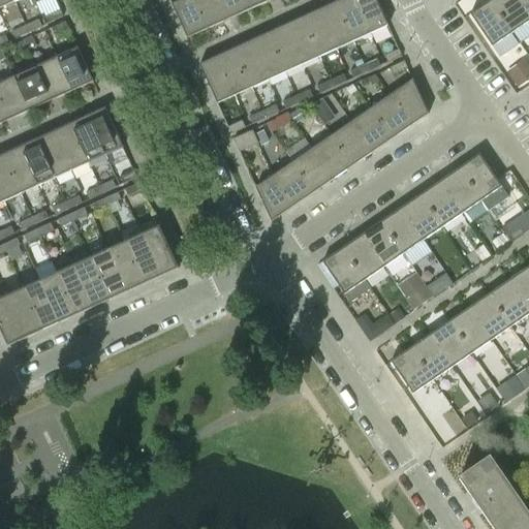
[(12,0),(0,0),(0,8),(14,2),(12,0)]
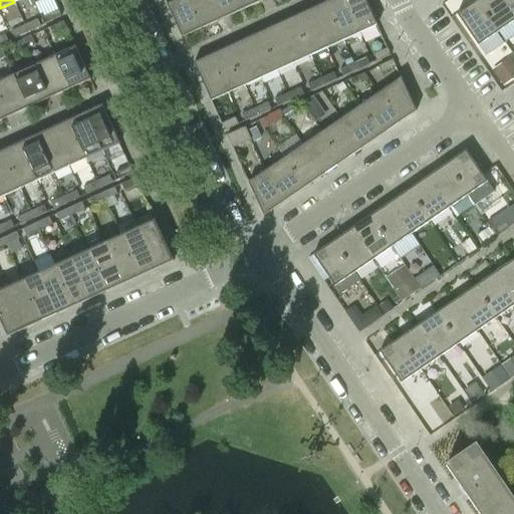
[(174,0),(166,4),(181,37),(202,28),(189,0),(174,0)]
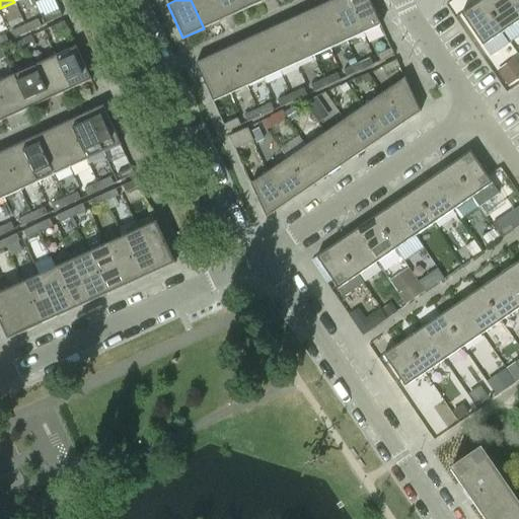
[(215,0),(191,0),(204,28),(224,18),(215,0)]
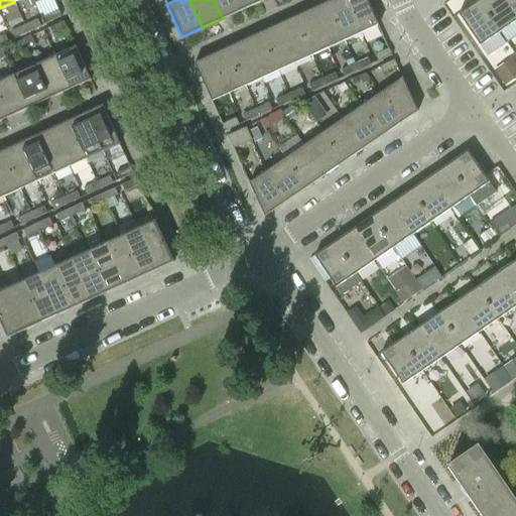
[(238,0),(214,0),(223,18),(243,9),(238,0)]
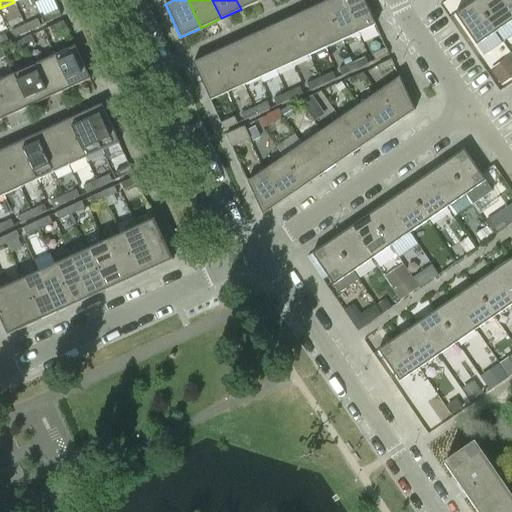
[(236,0),(241,9),(261,0),(236,0)]
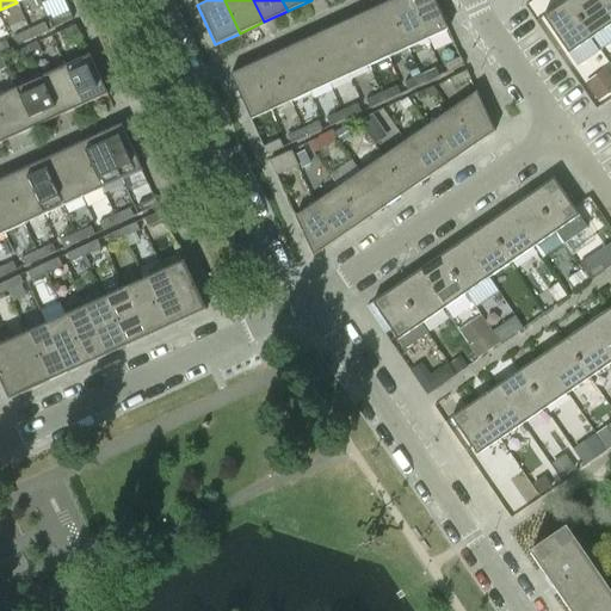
[(409,0),(392,0),(387,2),(408,48),(427,39),(409,0)]
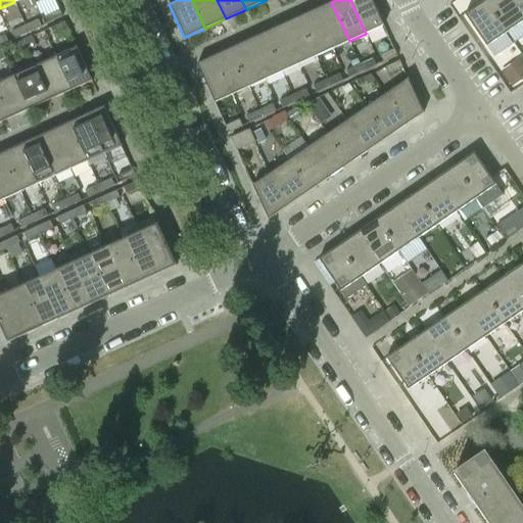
[(383,26),(371,0),(350,0),(366,34),(383,26)]
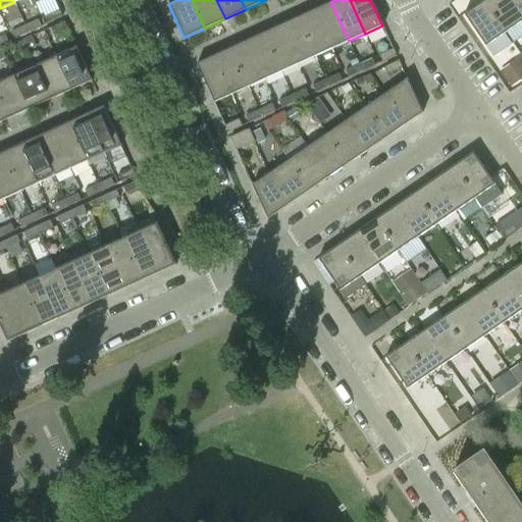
[(521,19),(508,0),(484,0),(481,2),(504,34),(521,20),(521,19)]
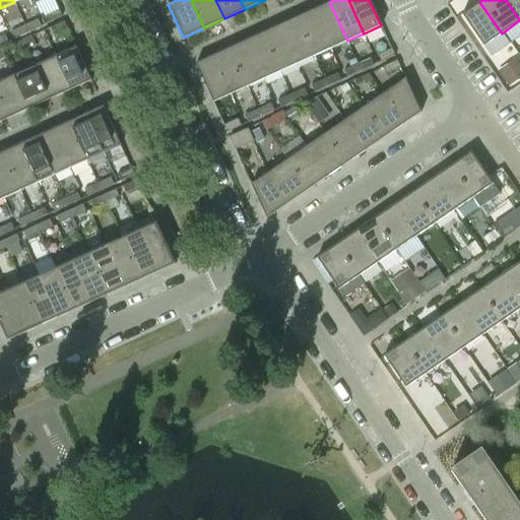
[(519,0),(506,0),(519,19),(519,0)]
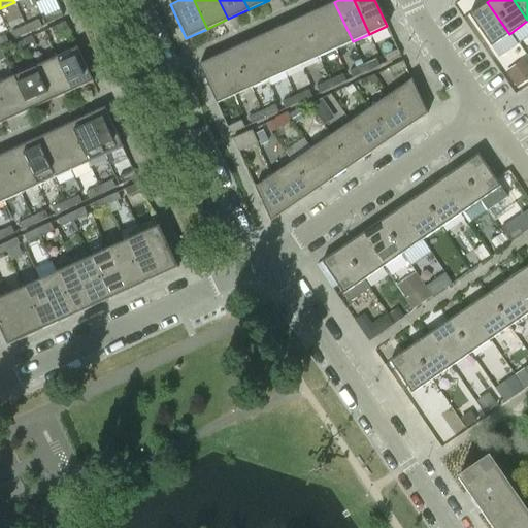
[(334,2),(318,10),(335,50),(353,41),(334,2)]
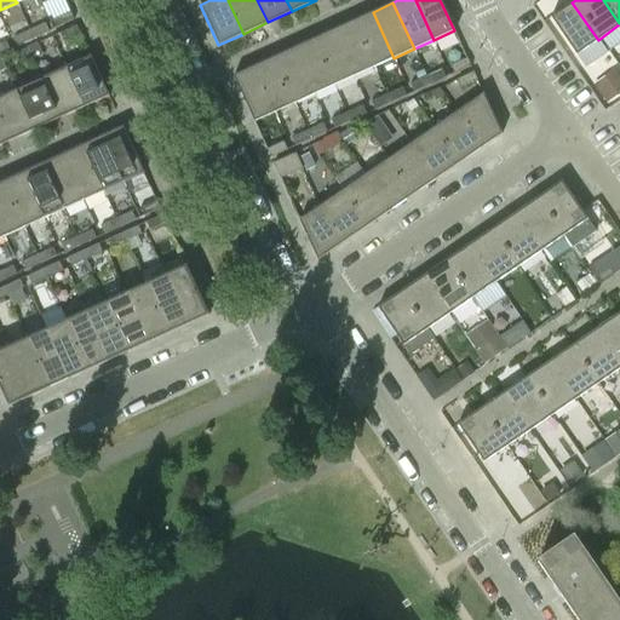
[(550,17),(575,56),(598,40),(572,3),(550,17)]
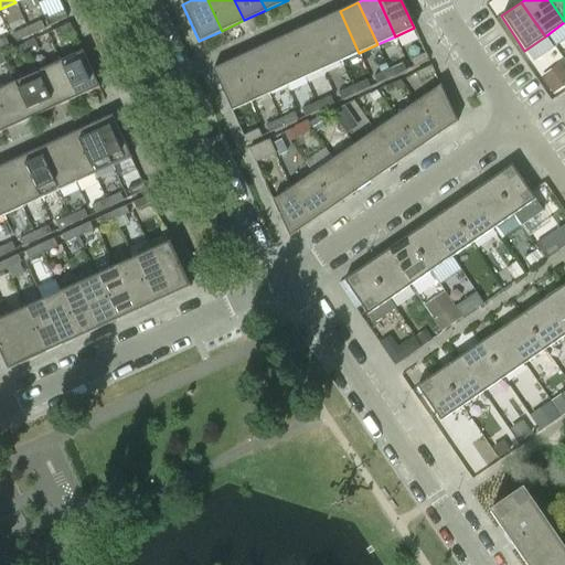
[(48,18),(52,25),(67,18),(63,10),(48,18)]
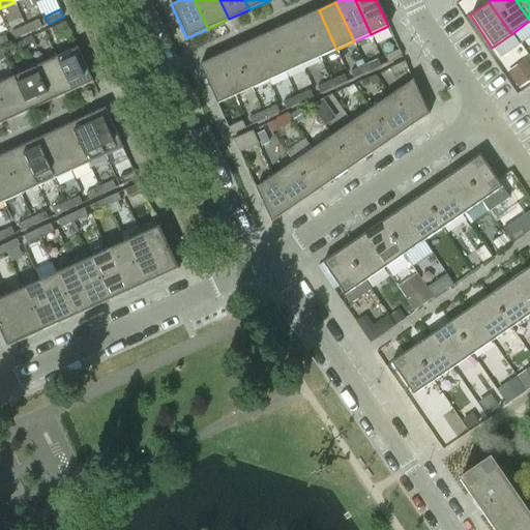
[(319,10),(308,15),(301,18),(320,58),(336,50),(319,10)]
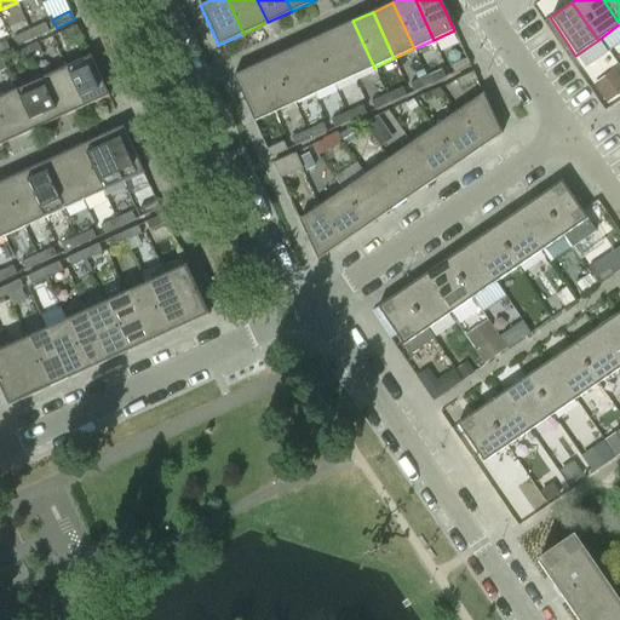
[(352,21),(333,30),(354,76),(374,68),(352,21)]
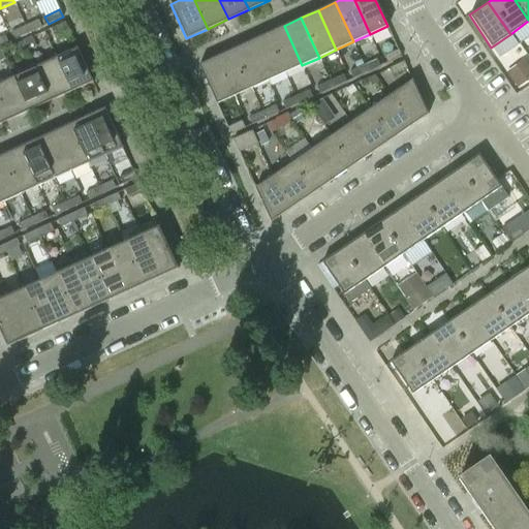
[(38,20),(25,26),(28,32),(41,27),(38,20)]
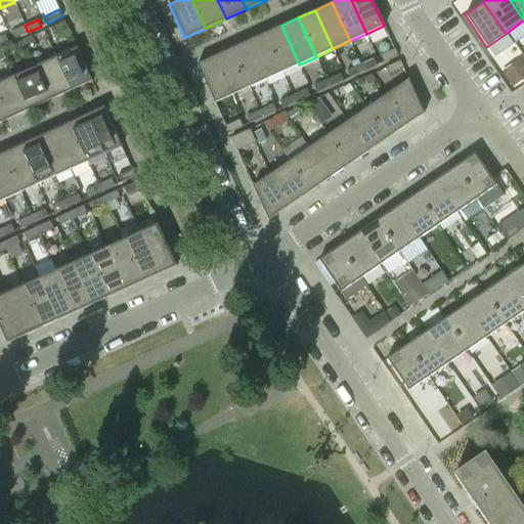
[(64,22),(50,28),(53,36),(68,29),(64,22)]
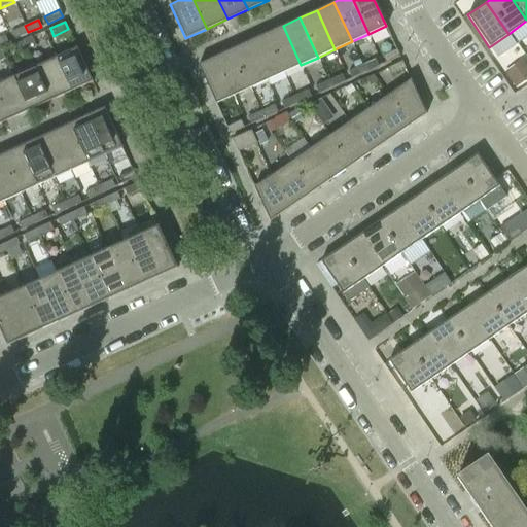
[(25,26),(11,32),(14,38),(28,32),(25,26)]
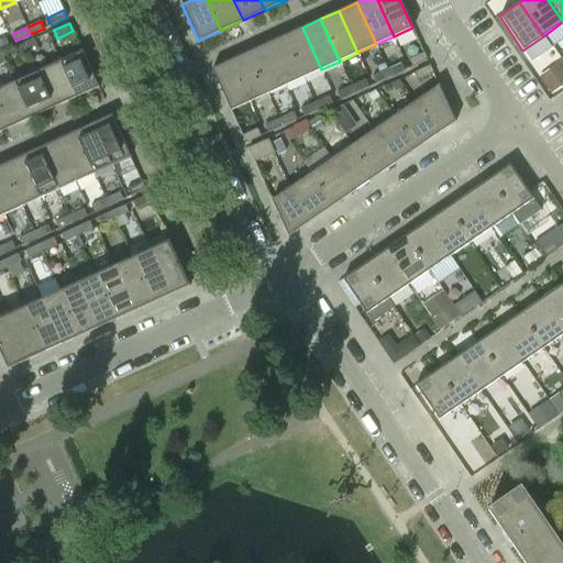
[(302,28),(284,35),(302,78),(321,69),(302,28)]
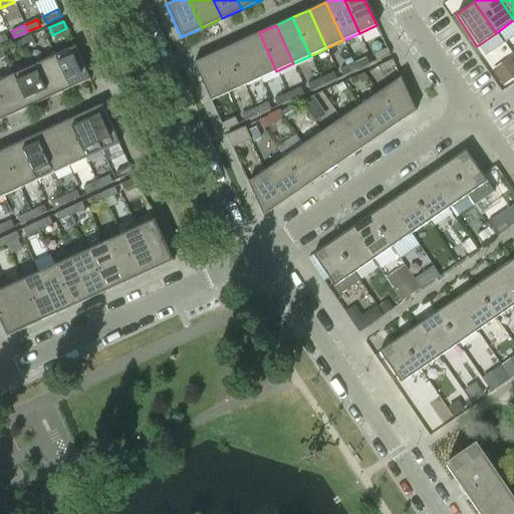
[(259,32),(242,40),(260,78),(276,71),(259,32)]
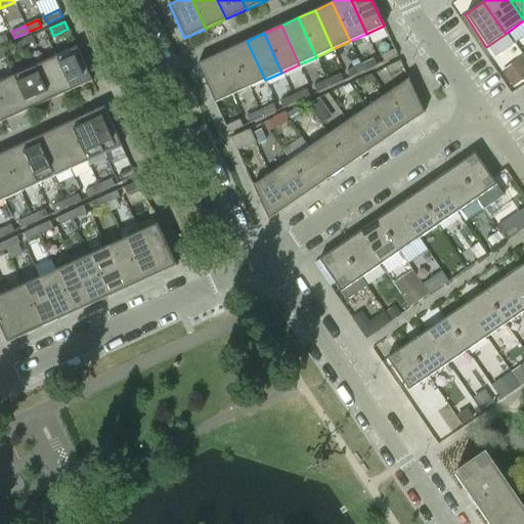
[(247,41),(230,49),(248,88),(265,80),(247,41)]
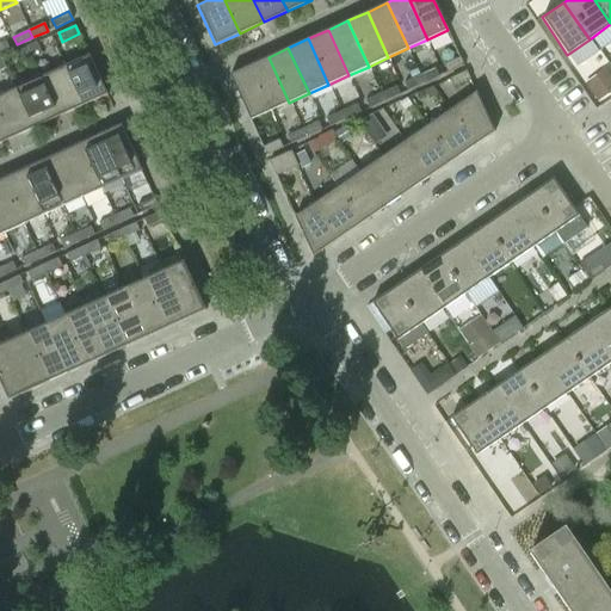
[(88,55),(65,67),(82,106),(106,94),(88,55)]
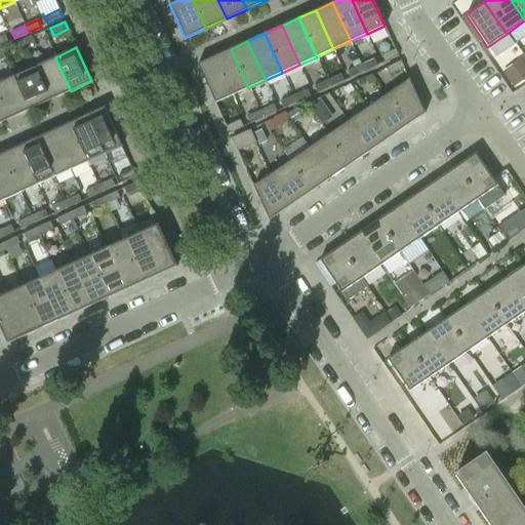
[(231,49),(213,56),(232,95),(248,88),(231,49)]
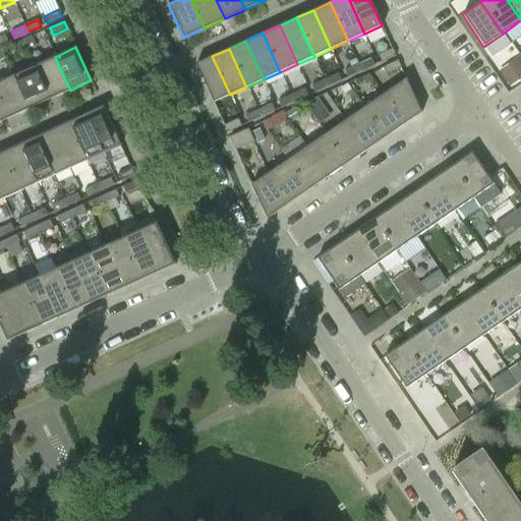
[(378,55),(381,62),(395,55),(392,49),(378,55)]
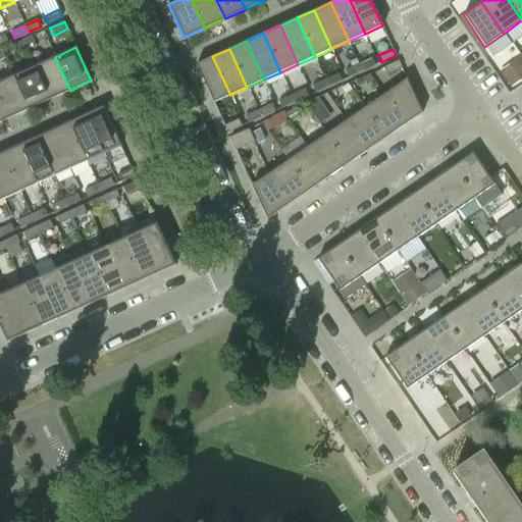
[(213,103),(230,95),(212,56),(196,64),(213,103)]
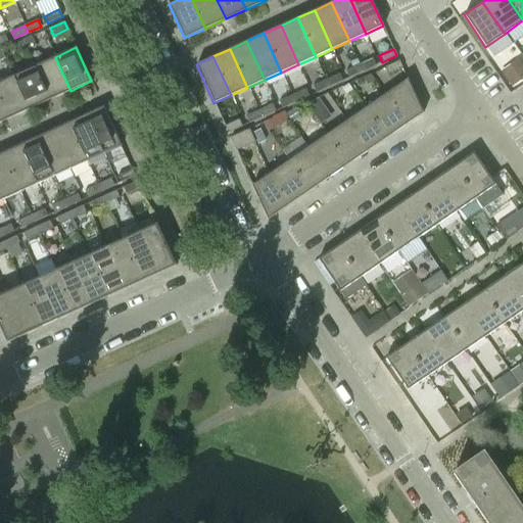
[(55,57),(34,66),(49,100),(70,91),(55,57)]
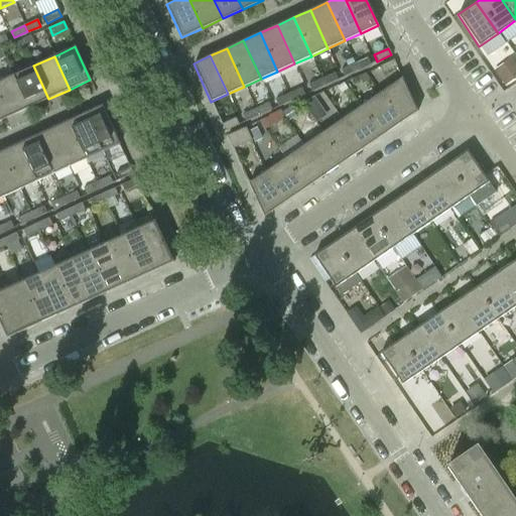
[(367,57),(355,63),(358,70),(370,65),(367,57)]
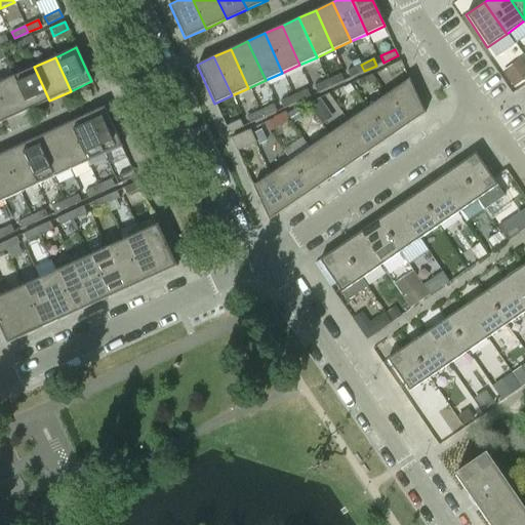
[(513,87),(524,79),(524,65),(520,58),(502,71),(513,87)]
